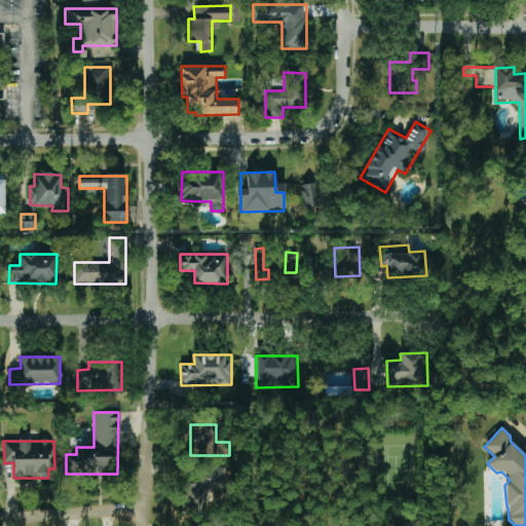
[(226,488),(225,467),(201,467),(201,483),(184,484),(184,512),(207,511),(205,488),(226,488)]
